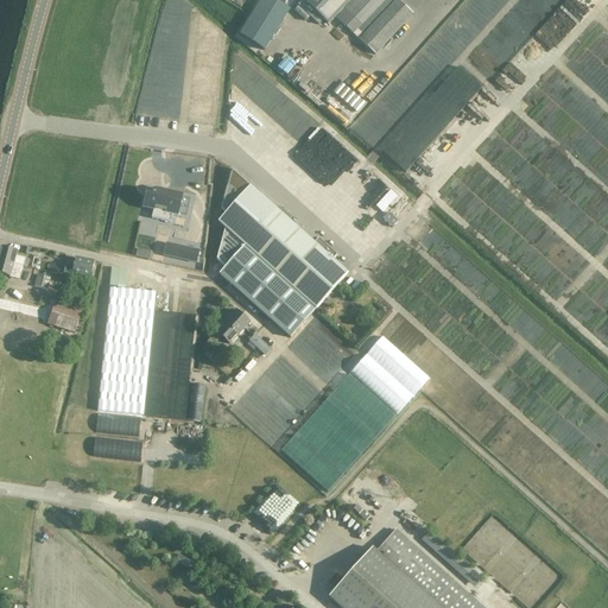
[(277,0),(260,29),(272,36),(293,0),(277,0)]
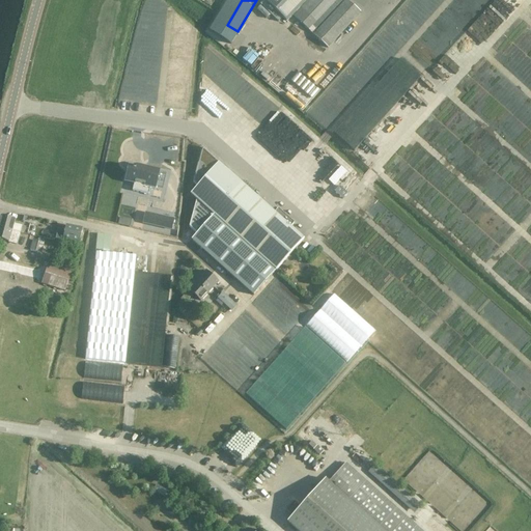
[(264,0),(280,15),(287,22),(292,16),(295,17),(312,32),(311,33),(328,48),(361,12),(346,0),(264,0)]
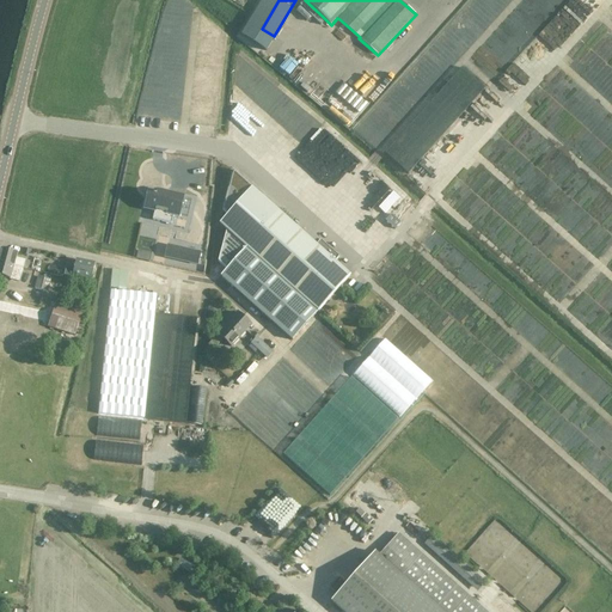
[(314,24),(322,17),(311,6),(304,13),(314,24)]
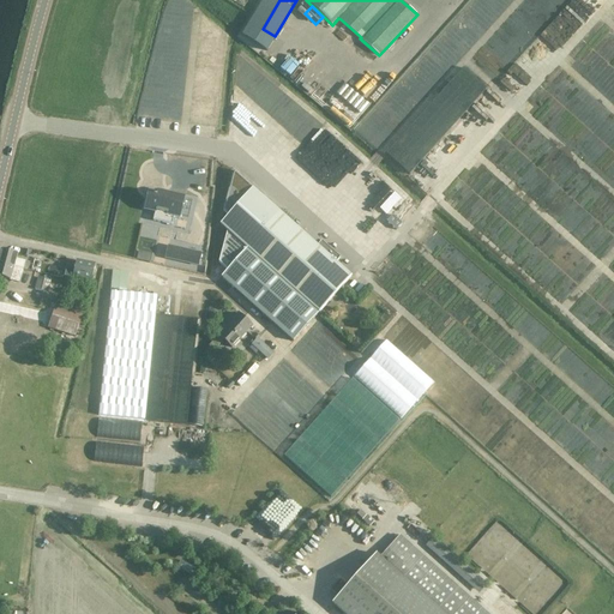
[(518,60),(535,76),(546,64),(529,48),(518,60)]
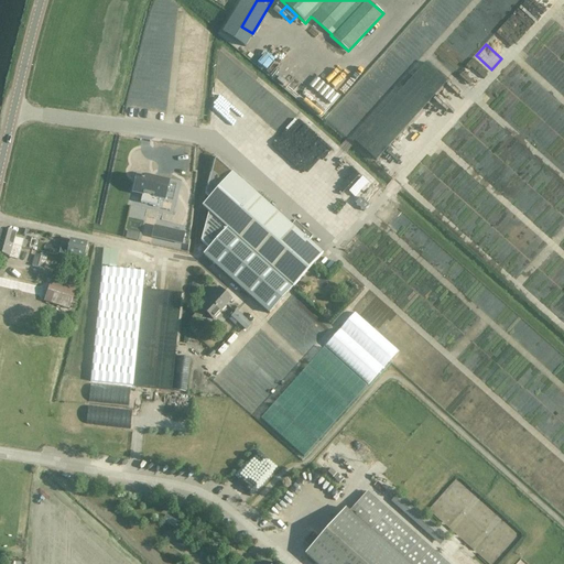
[(208,212),(201,241),(208,248),(203,255),(269,314),(293,288),(323,253),(308,241),(312,237),(295,221),(291,226),(249,188),(249,187),(215,156),(205,194),(209,198),(202,206),(208,212)]
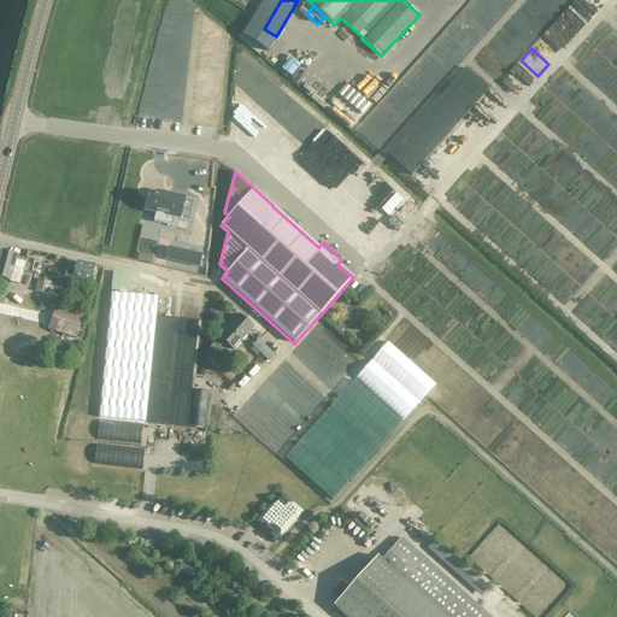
[(150,194),(146,210),(156,212),(153,222),(172,227),(175,217),(180,218),(180,217),(188,218),(193,203),(184,200),(184,199),(158,193),(157,197),(154,195),(150,194)]
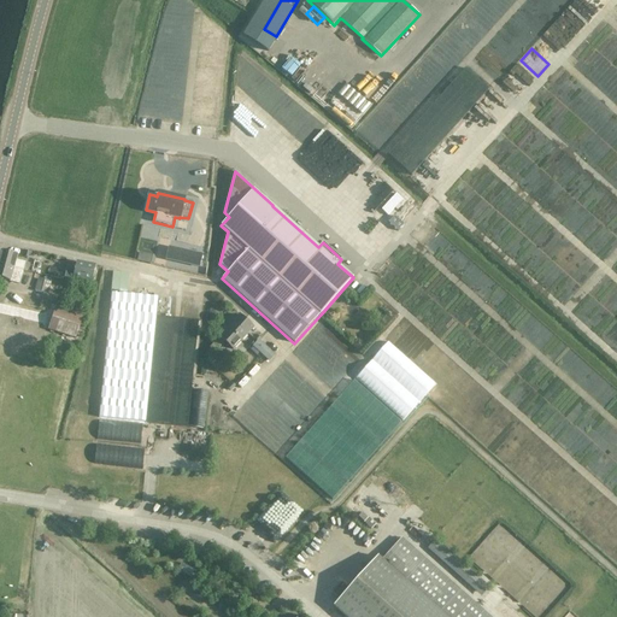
[(169,247),(166,259),(199,266),(201,254),(169,247)]
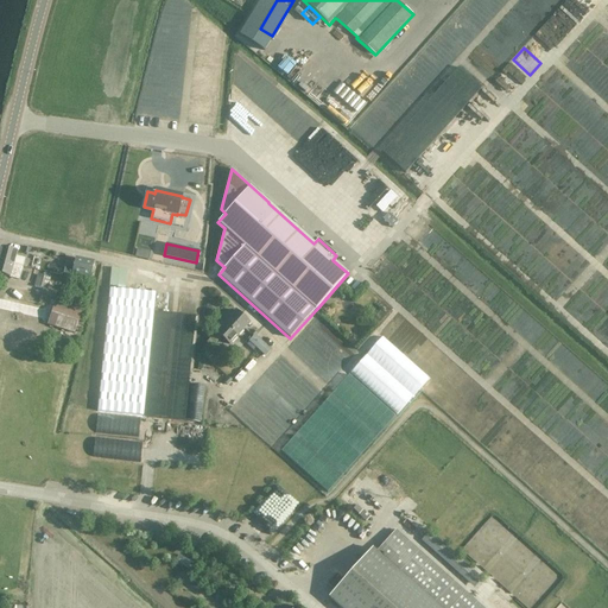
[(0,247),(0,248),(0,260),(20,267),(24,267),(26,259),(16,257),(17,252),(0,247)]
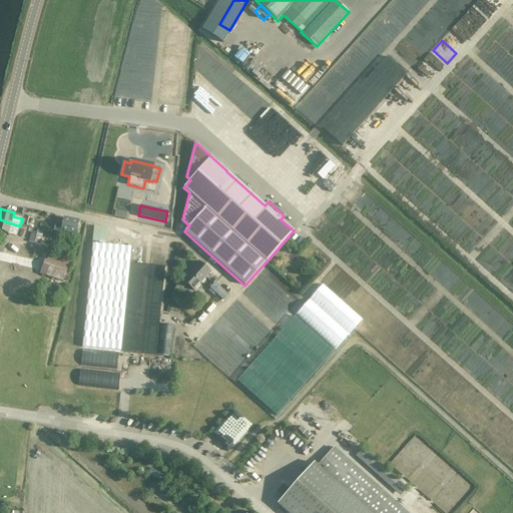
[(79,220),(63,217),(60,232),(76,235),(79,220)]
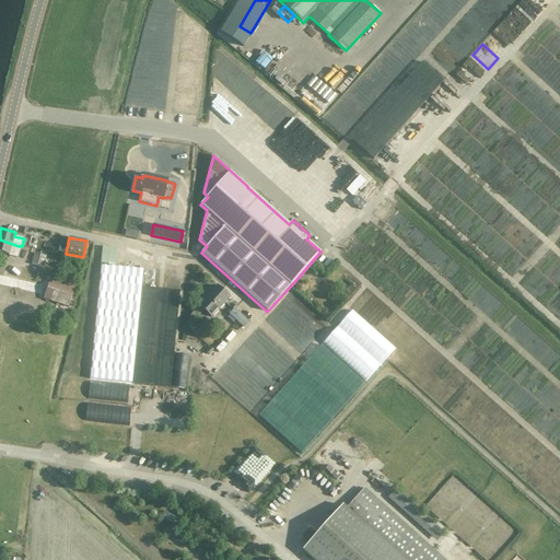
[(0,240),(0,253),(19,258),(22,246),(19,246),(0,240)]
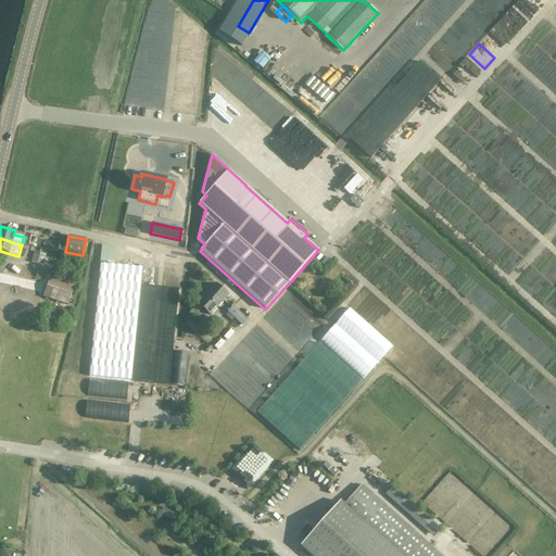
[(100,264),(114,265),(116,247),(101,245),(100,264)]
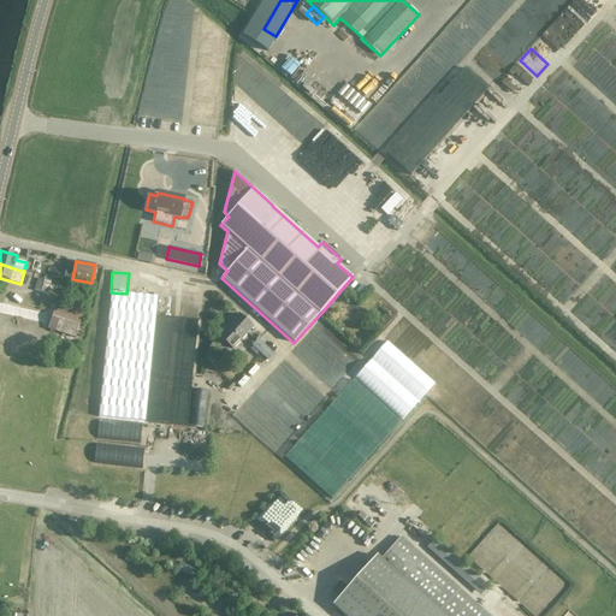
[(47,294),(52,282),(37,278),(34,290),(47,294)]
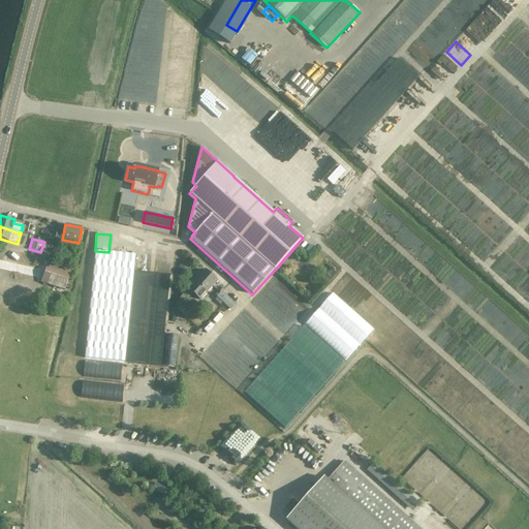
[(135,255),(109,252),(95,251),(85,358),(125,362),(160,365),(169,276),(133,272),(135,255)]
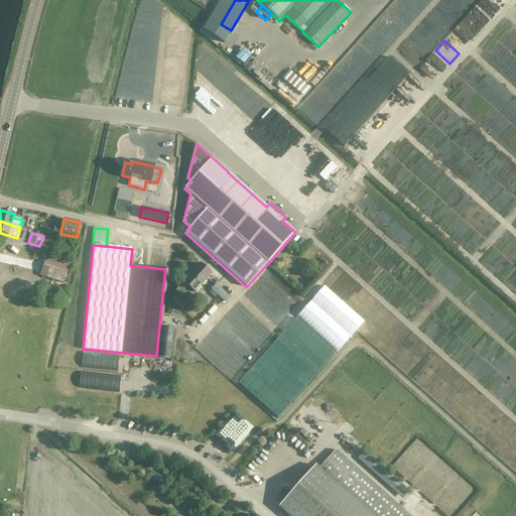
[(63,283),(70,263),(46,256),(39,276),(63,283)]
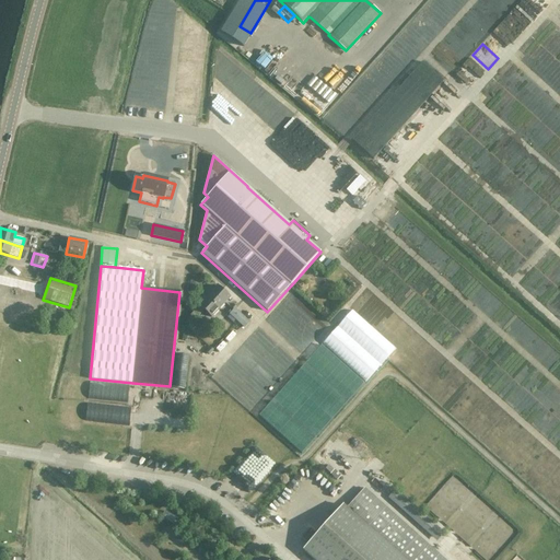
[(211,317),(230,299),(218,287),(199,306),(203,311),(211,317)]
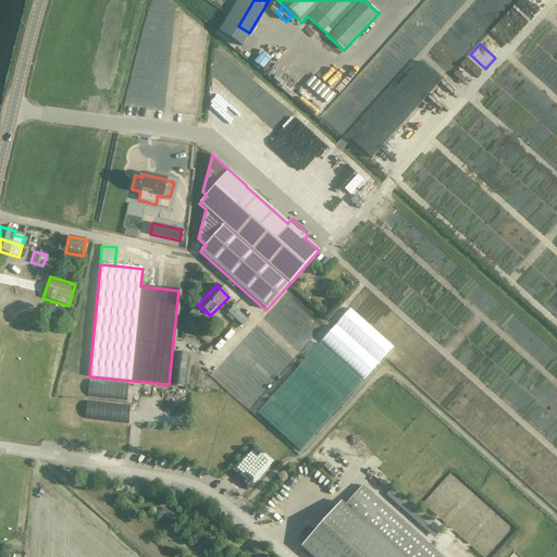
[(242,326),(248,319),(233,305),(226,312),(242,326)]
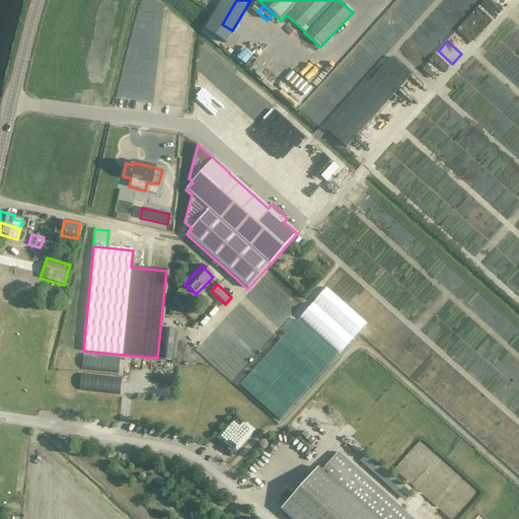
[(326,286),(299,317),(340,353),(367,321),(326,286)]
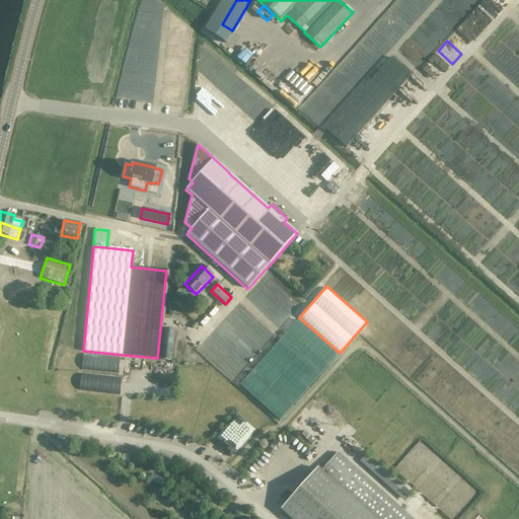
[(161,358),(173,358),(175,327),(163,326),(161,358)]
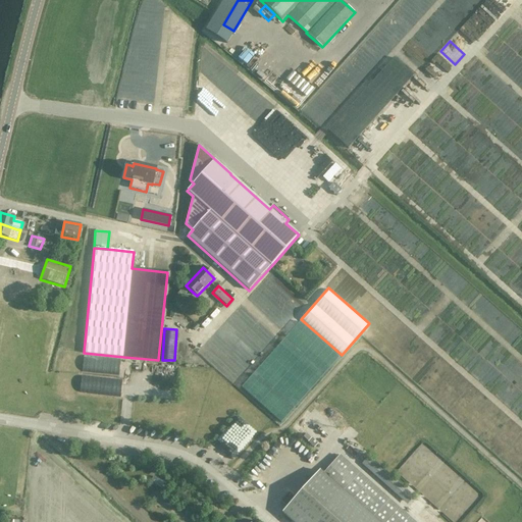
[(119,373),(120,357),(84,355),(83,371),(119,373)]
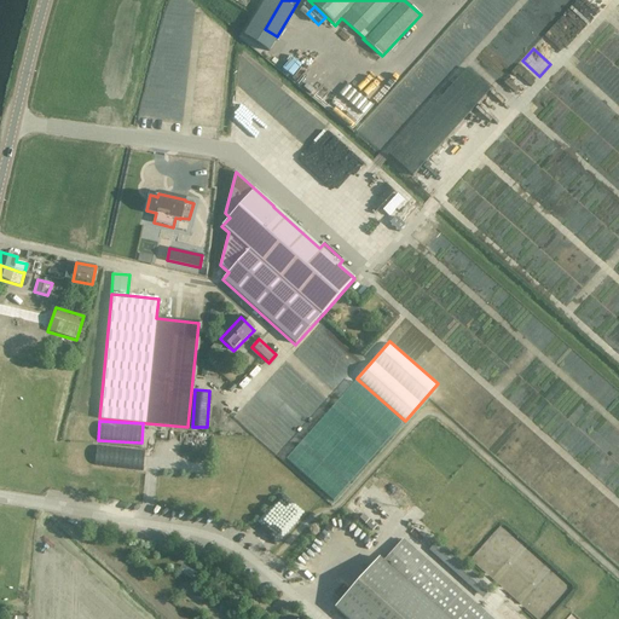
[(143,468),(144,450),(96,447),(94,464),(143,468)]
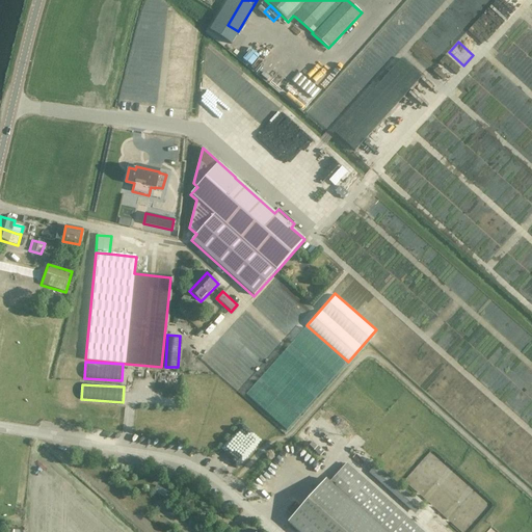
[(326,480),(288,523),(298,531),(422,531),(346,464),(329,482),(326,480)]
